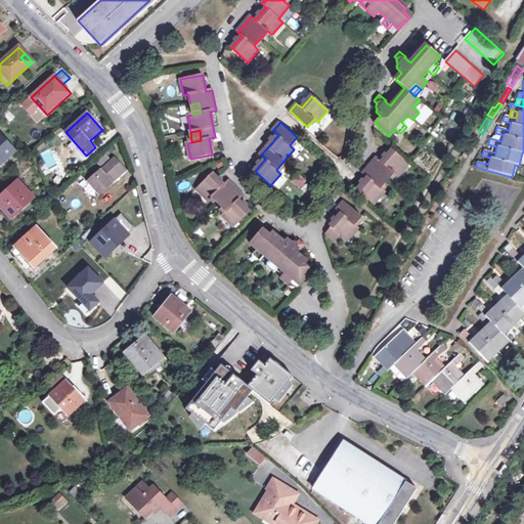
[(0,166),(16,151),(0,133),(0,166)]
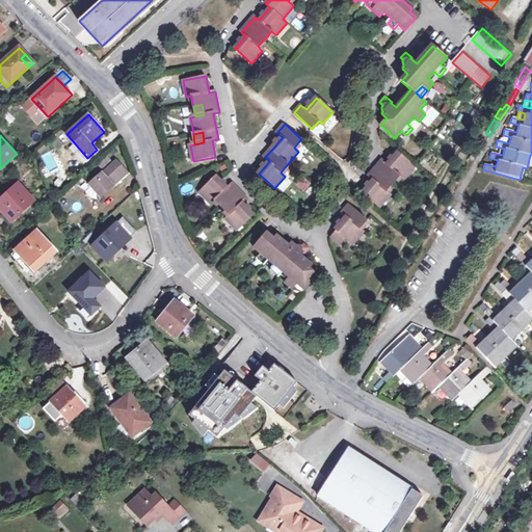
[(477,148),(470,159),(474,162),(481,151),(477,148)]
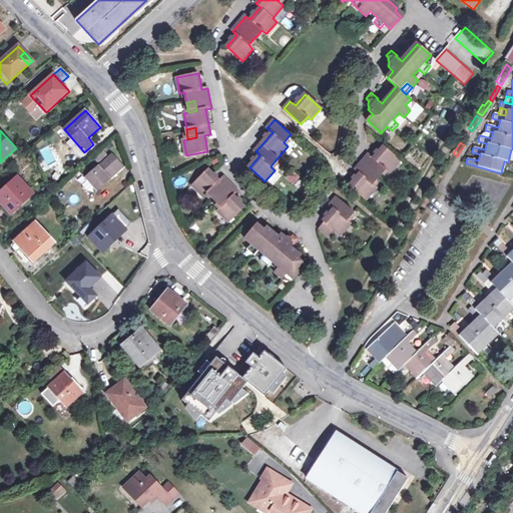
[(380,151),(377,154),(373,159),(368,155),(356,169),(361,173),(358,176),(354,180),(350,185),(366,200),(376,188),(373,185),(367,179),(379,164),(386,170),(389,173),(400,161),(384,146),(380,151)]
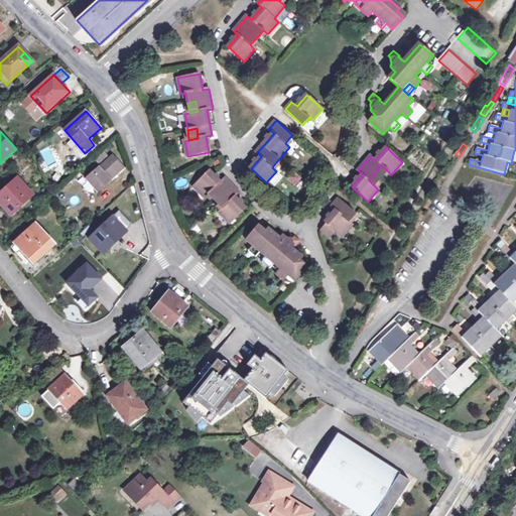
[(103,188),(116,177),(114,174),(124,165),(114,155),(91,174),(103,188)]
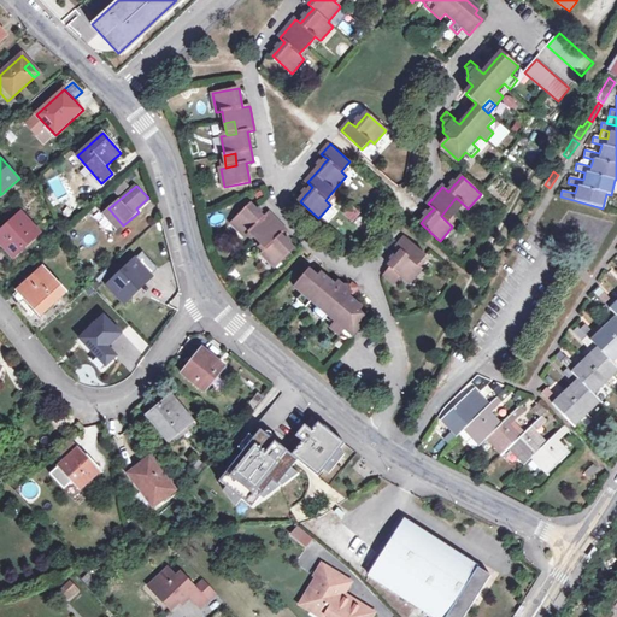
[(151,201),(148,198),(136,209),(139,212),(151,201)]
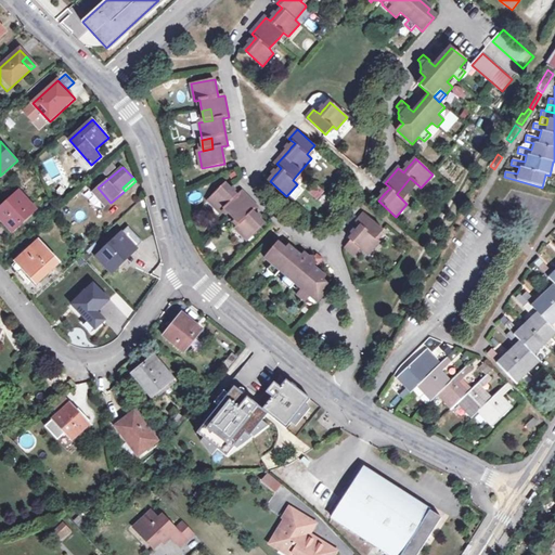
[(411,192),(417,184),(410,178),(397,194),(403,201),(411,192)]
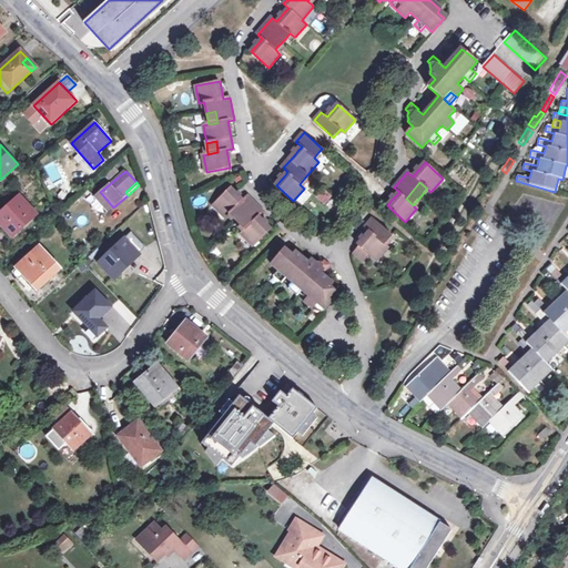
[(266,224),(263,221),(259,216),(264,212),(249,196),(243,201),(240,196),(236,193),(232,189),(213,205),(225,219),(227,217),(231,213),(235,219),(239,222),(245,214),(253,222),(246,230),(242,233),(241,234),(253,247),(271,229),(266,224)]
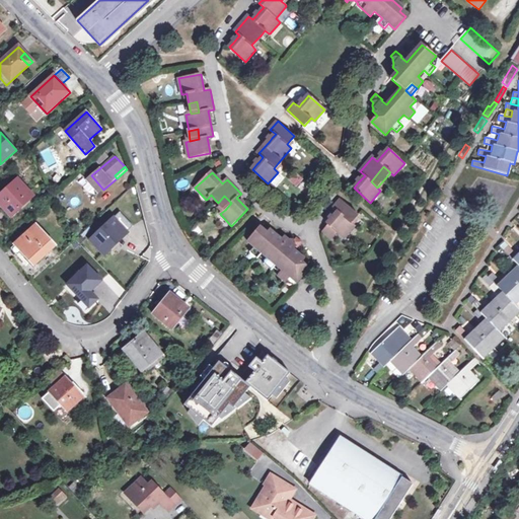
[(271,183),(276,188),(285,176),(280,172),(271,183)]
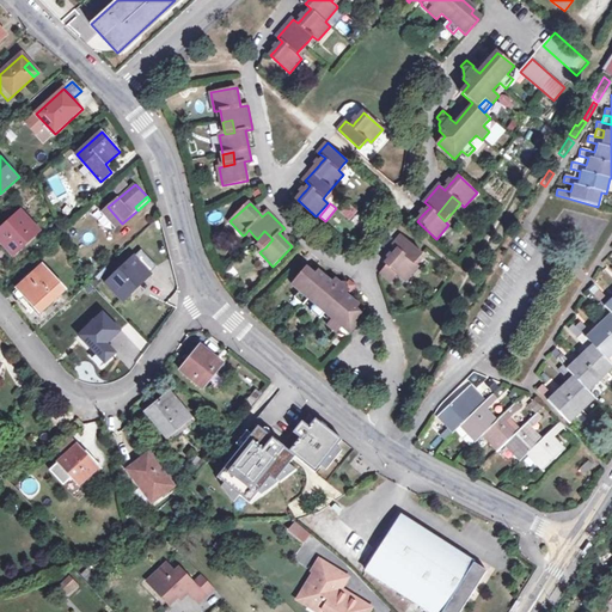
[(41,231),(23,210),(0,231),(0,240),(8,250),(14,256),(41,231)]
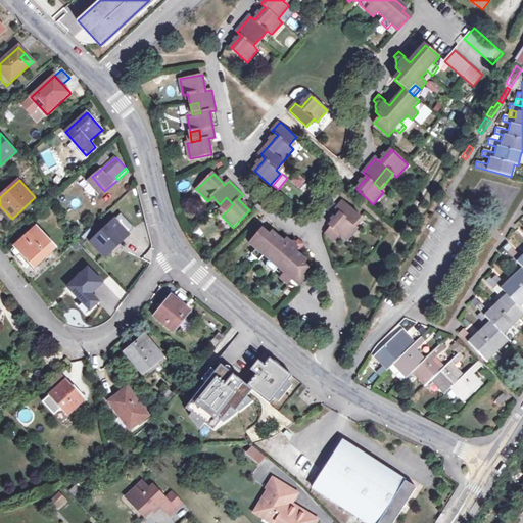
[(223,207),(227,211),(233,204),(226,197),(220,204),(223,207)]
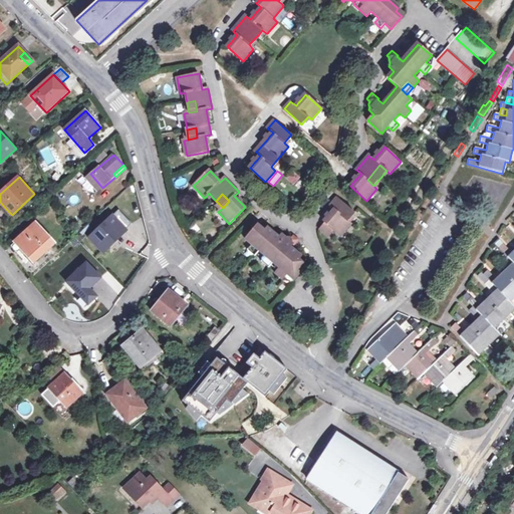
[(347,220),(350,216),(354,213),(337,198),(330,206),(334,209),(330,215),(327,218),(324,222),(325,224),(319,230),(327,238),(334,231),(340,236),(351,224),(347,220)]
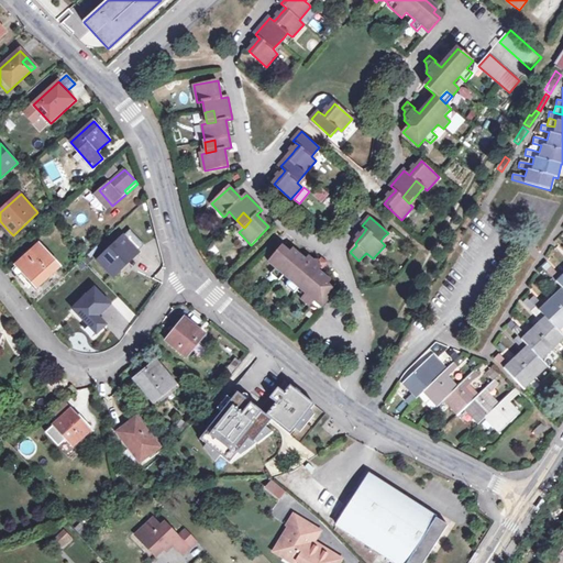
[(146,245),(132,230),(99,261),(113,276),(128,264),(131,268),(142,258),(138,254),(146,245)]
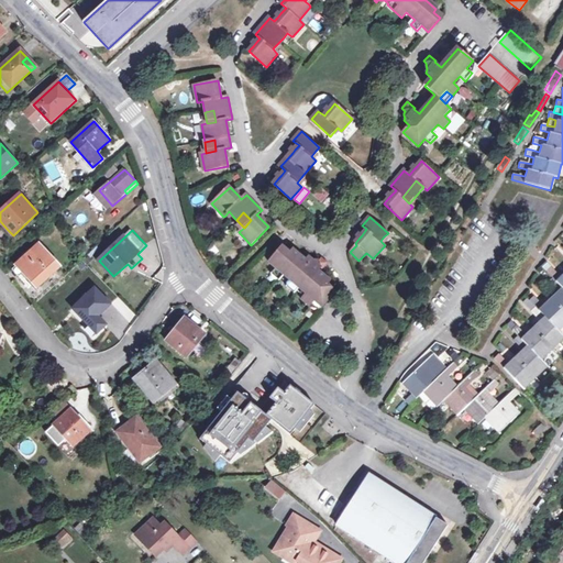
[(59,267),(40,245),(18,265),(37,288),(59,267)]
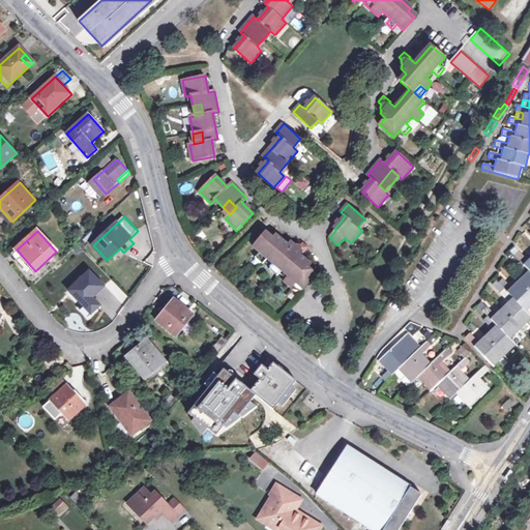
[(291,244),(287,249),(266,232),(253,246),(260,253),(256,257),(263,264),(267,259),(274,265),(270,270),(277,276),(282,271),(289,277),(284,283),(291,288),(295,283),(302,289),(316,274),(308,268),(312,265),(306,261),(303,264),(297,258),(301,254),(306,248),(301,243),(299,246),(293,246),(291,244)]
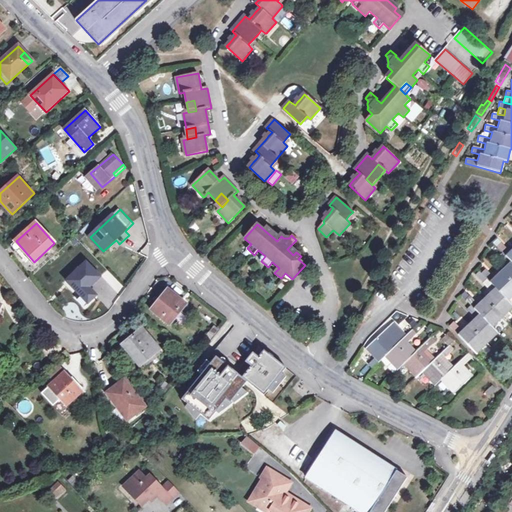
[(511,247),(508,251),(500,242),(496,247),(501,253),(498,257),(506,265),(493,278),(485,269),(480,273),(486,279),(482,284),(490,292),(477,304),(469,296),(464,300),(470,306),(466,310),(474,318),(461,331),(453,322),(449,326),(476,355),(498,334),(492,328),(511,308),(511,305),(508,302),(511,297),(511,247)]
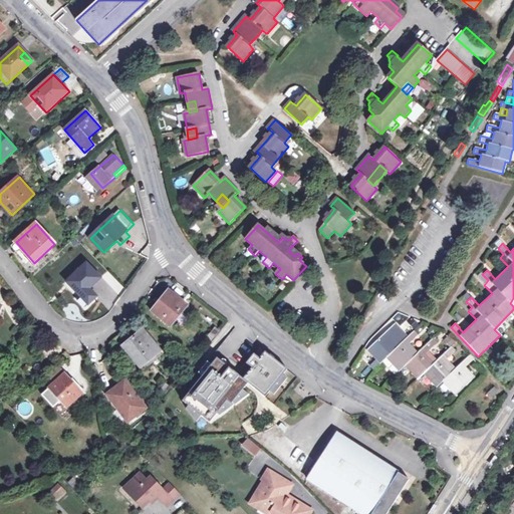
[(101,278),(86,263),(66,282),(81,297),(78,299),(86,307),(96,296),(89,289),(101,278)]
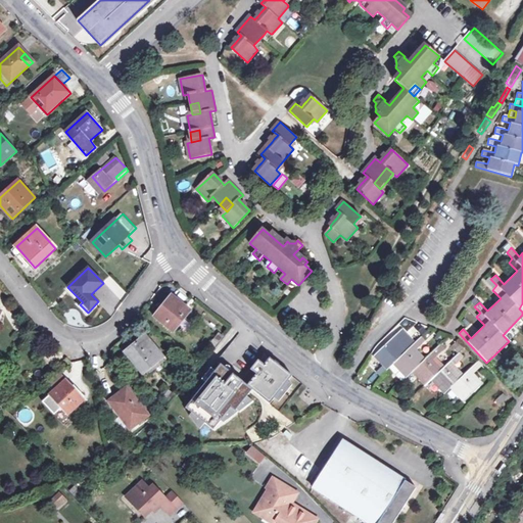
[(173,296),(155,318),(174,333),(191,311),(173,296)]
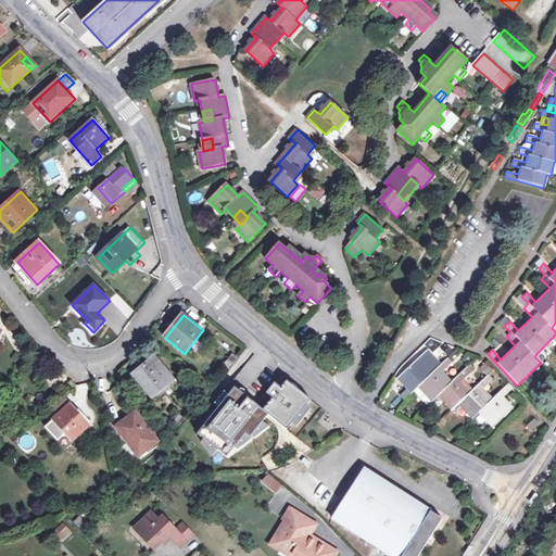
[(395,379),(408,393),(409,393),(416,388),(430,402),(437,396),(451,411),(457,405),(471,419),(477,414),(491,428),(513,407),(503,397),(512,388),(508,383),(493,399),(483,389),(492,380),(488,375),(471,390),(463,380),(471,371),(466,367),(452,381),(442,371),(452,363),(446,358),(431,373),(421,364),(431,354),(426,349),(395,379)]
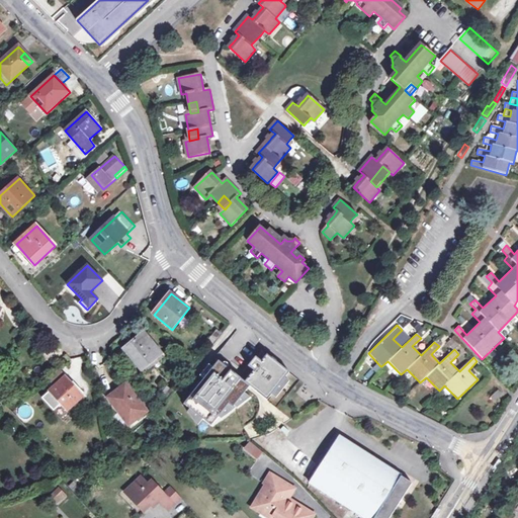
[(217,330),(211,337),(216,340),(222,333),(217,330)]
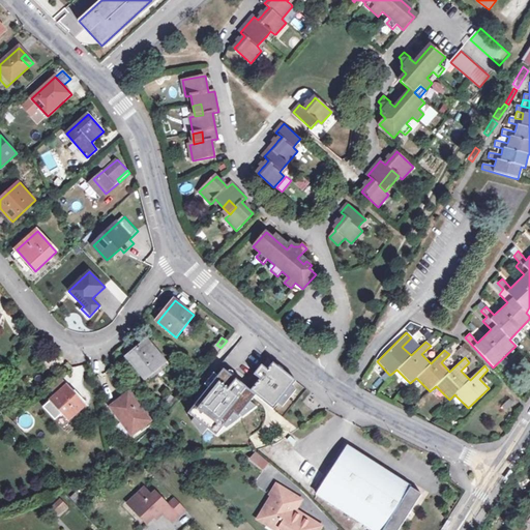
[(147,342),(129,356),(147,377),(165,363),(147,342)]
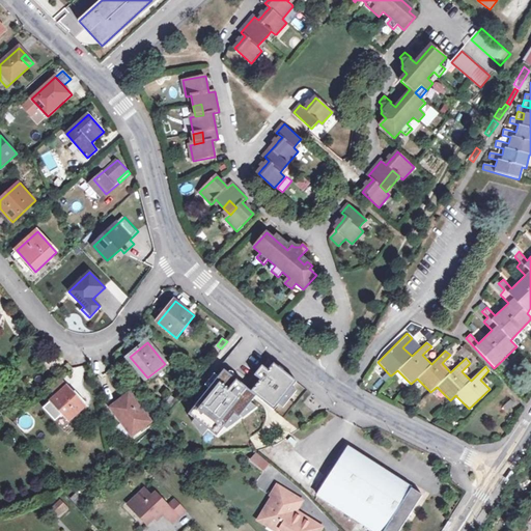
[(292,388),(297,382),(275,363),(268,370),(262,366),(255,375),(261,381),(253,390),(258,394),(256,396),(274,411),(279,404),(292,388)]
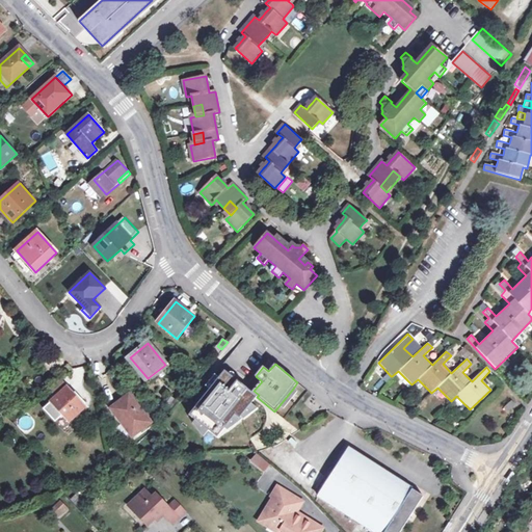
[(198,369),(192,377),(197,381),(204,373),(198,369)]
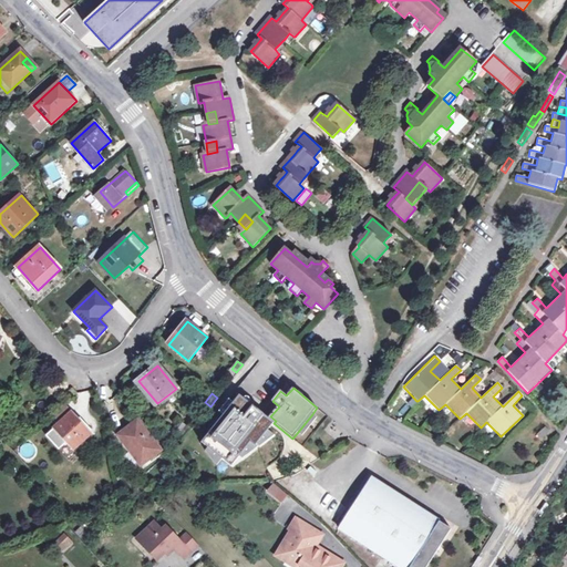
[(268,430),(274,423),(263,414),(240,397),(203,442),(208,447),(223,460),(232,466),(239,456),(250,443),(255,446),(256,445),(268,430)]
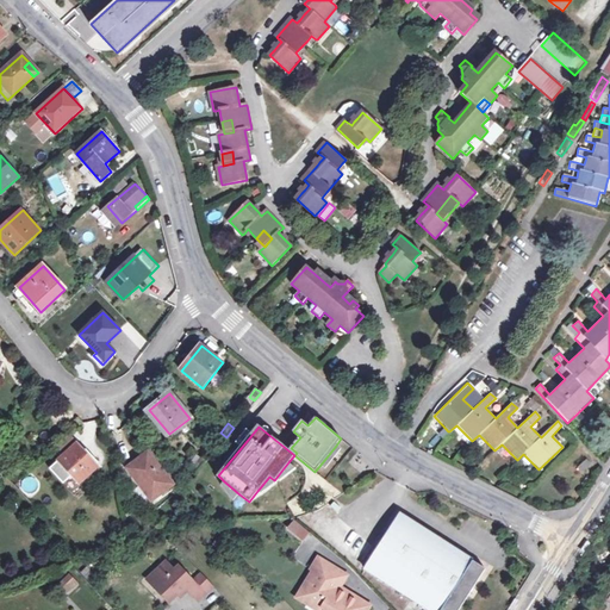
[(123,429),(113,431),(119,453),(128,450),(123,429)]
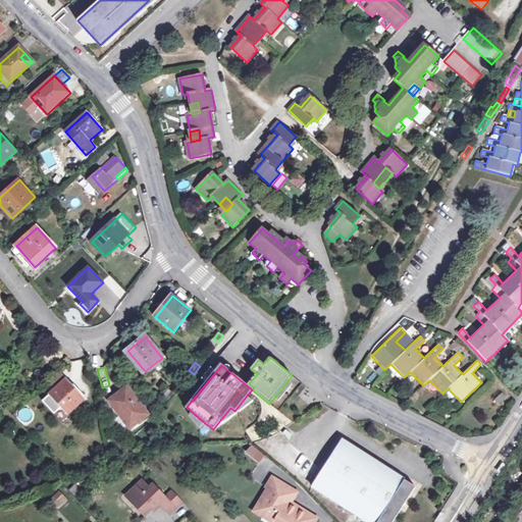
[(257,374),(251,369),(242,381),(252,389),(254,387),(249,383),(257,374)]
